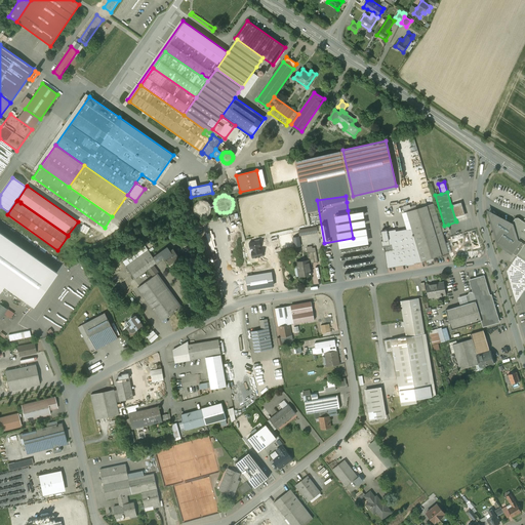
[(211,212),(211,208),(210,205),(209,202),(206,201),(202,200),(199,201),(196,203),(195,205),(194,209),(195,212),(197,215),(200,216),(203,217),(206,216),(209,214),(211,212)]
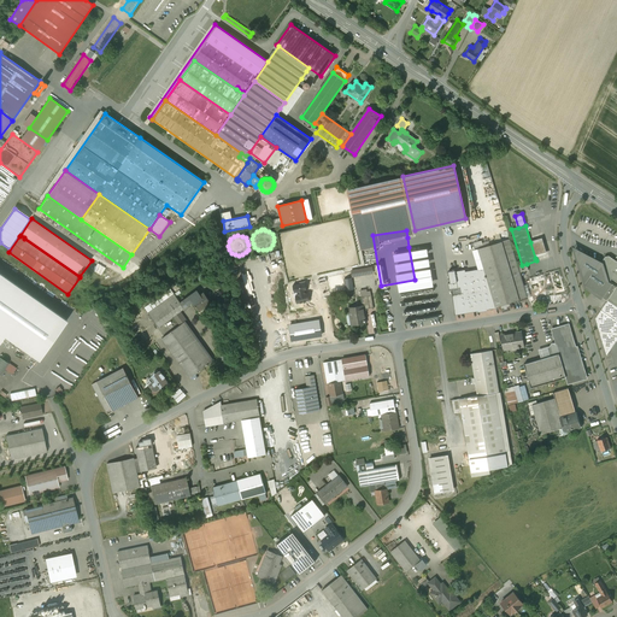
[(416,236),(407,238),(409,247),(417,246),(416,236)]
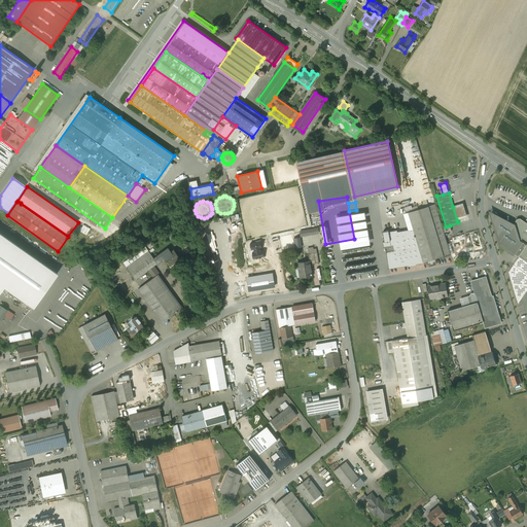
[(435,204),(409,212),(414,230),(423,262),(451,254),(435,204)]
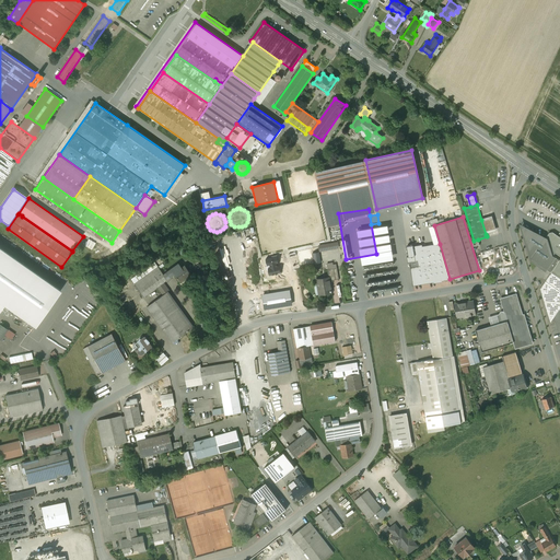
[(491,218),(481,220),(486,234),(496,232),(491,218)]
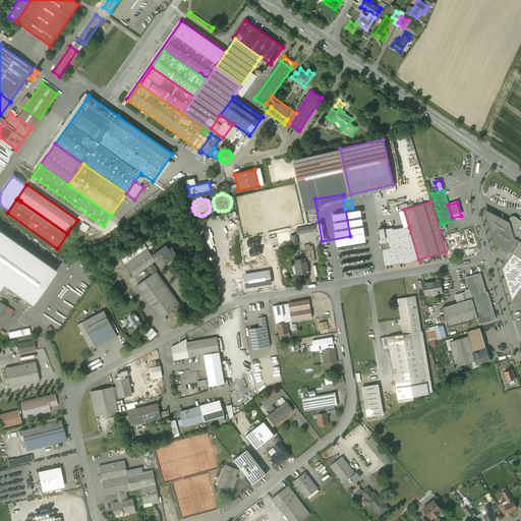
[(357,235),(352,208),(345,209),(350,236),(357,235)]
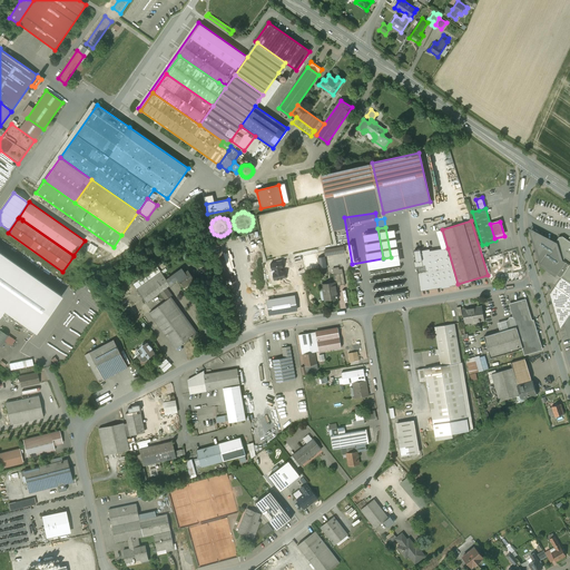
[(559,239),(556,242),(557,243),(556,244),(531,232),(541,264),(560,277),(561,277),(569,264),(569,243),(562,238),(560,238),(559,239)]
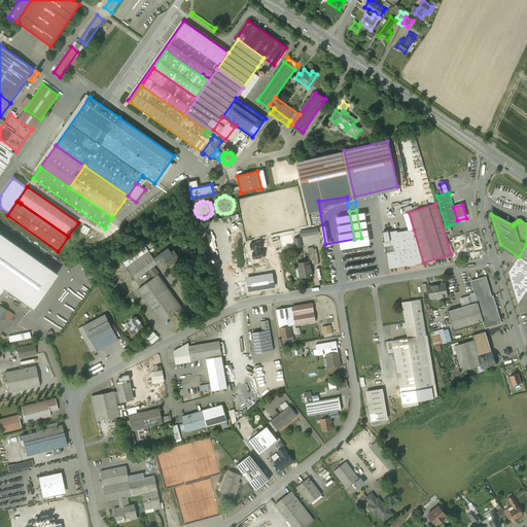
[(414,230),(397,232),(397,231),(391,232),(391,233),(390,235),(389,235),(391,246),(387,247),(386,248),(387,252),(386,252),(389,268),(394,267),(423,262),(414,230)]
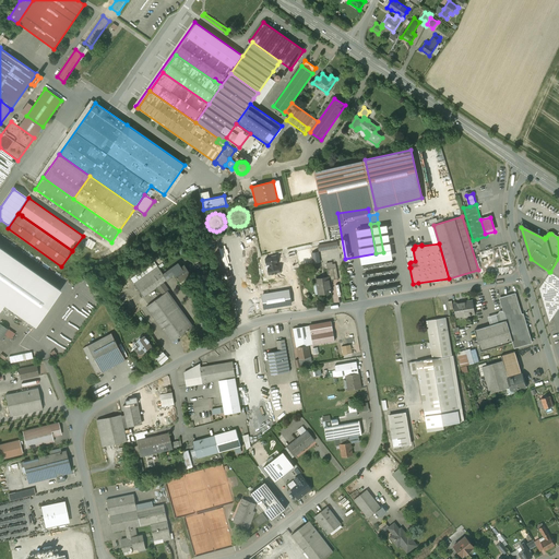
[(61,290),(0,247),(0,311),(4,306),(35,328),(61,290)]
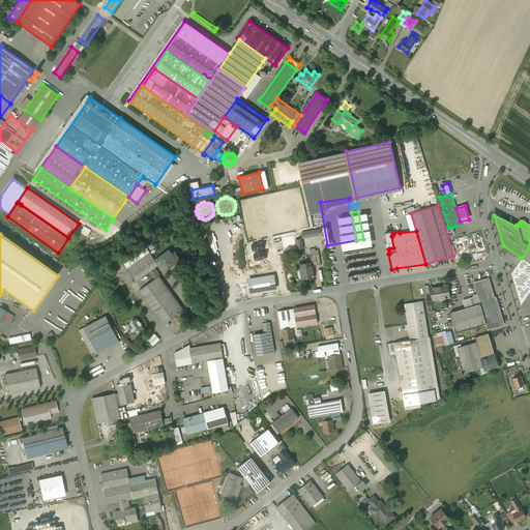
[(147,248),(125,265),(127,268),(137,280),(158,265),(155,260),(147,248)]
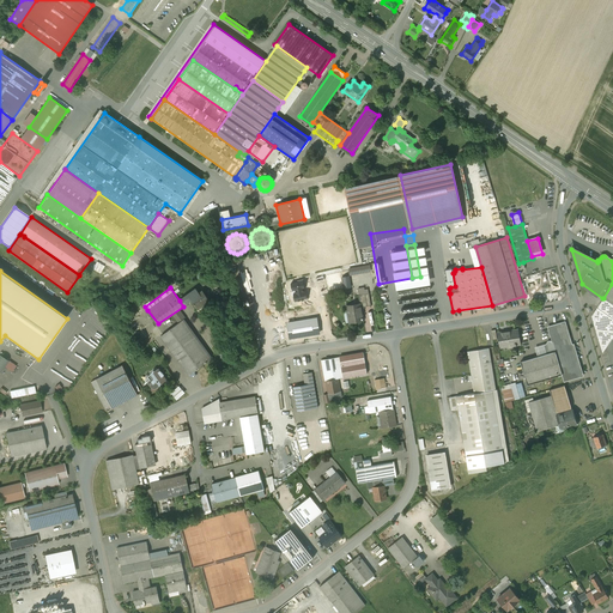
[(199,293),(196,289),(180,301),(183,305),(192,299),(199,309),(210,301),(202,291),(199,293)]
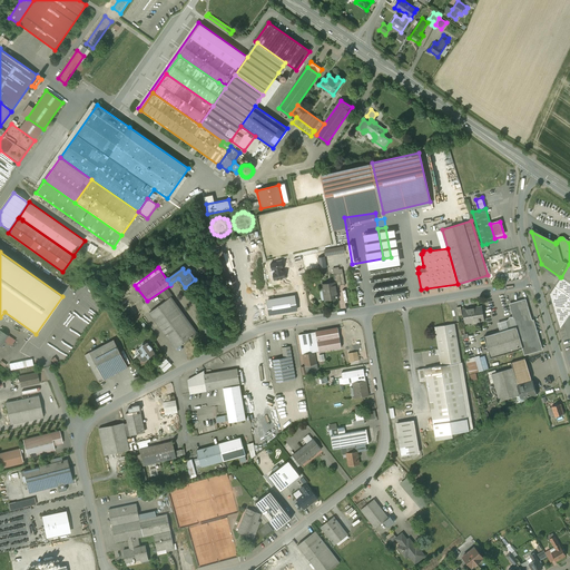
[(334,274),(335,283),(336,286),(345,284),(343,273),(334,274)]
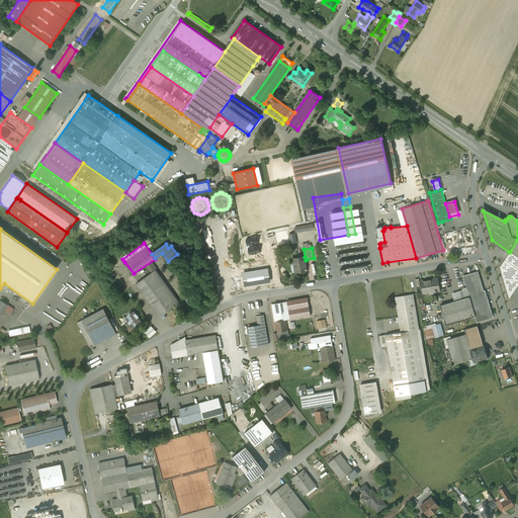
[(305,257),(293,259),(295,272),(307,270),(306,260),(305,257)]
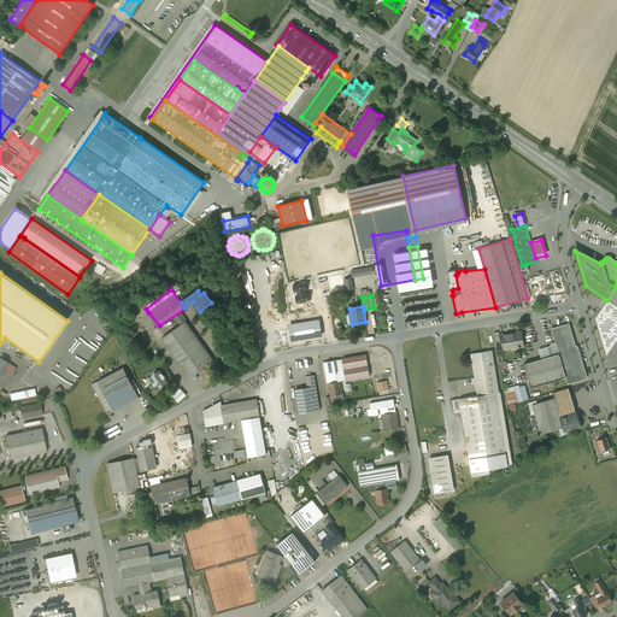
[(616,319),(615,319),(605,334),(613,340),(616,335),(616,319)]
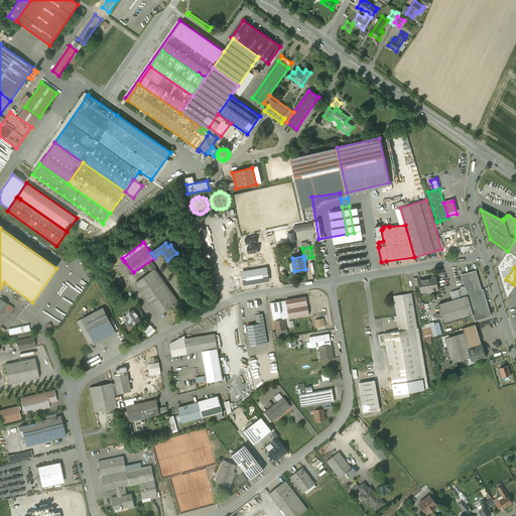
[(176,303),(152,271),(136,283),(160,315),(176,303)]
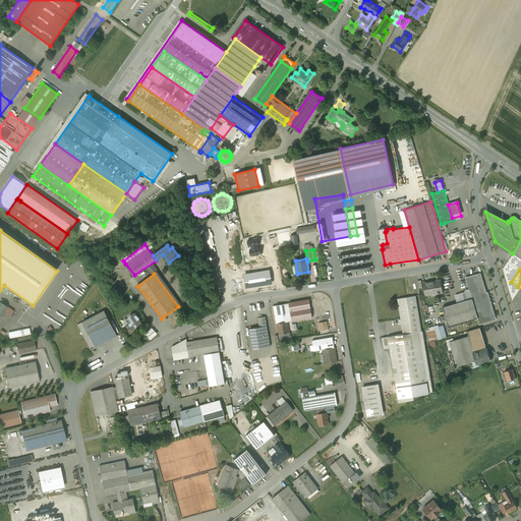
[(479,275),(466,279),(469,291),(468,291),(467,290),(466,291),(465,292),(466,292),(462,293),(465,301),(472,299),(478,319),(479,324),(495,319),(487,294),(485,294),(479,275)]
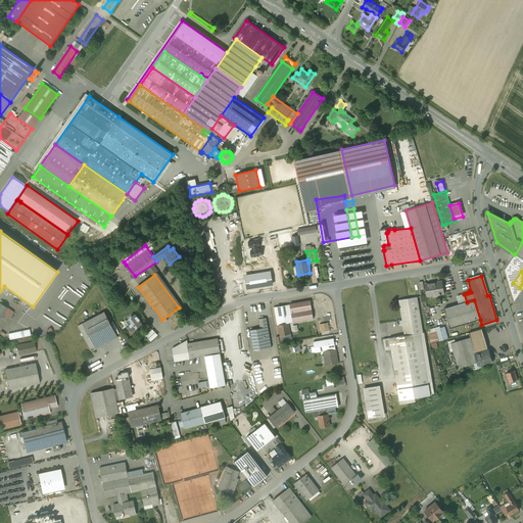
[(435,282),(434,283),(430,284),(428,283),(425,284),(427,296),(439,294),(440,296),(441,295),(440,294),(444,294),(442,281),(435,282)]
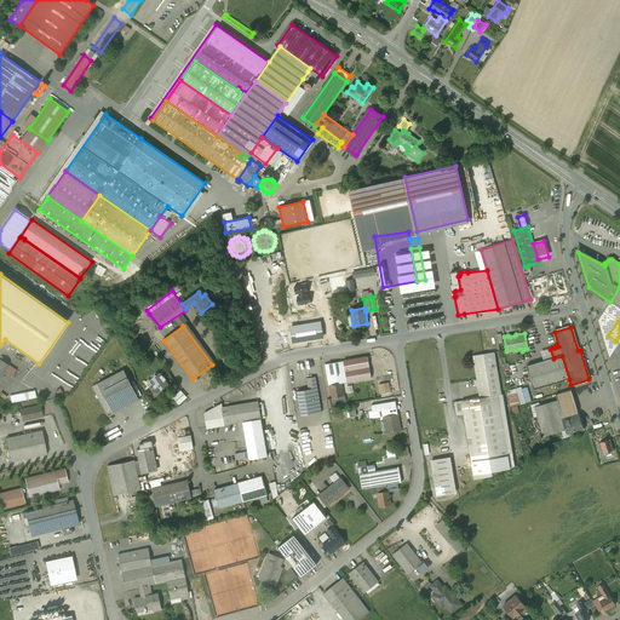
[(494,352),(472,356),(480,397),(499,395),(501,394),(494,352)]
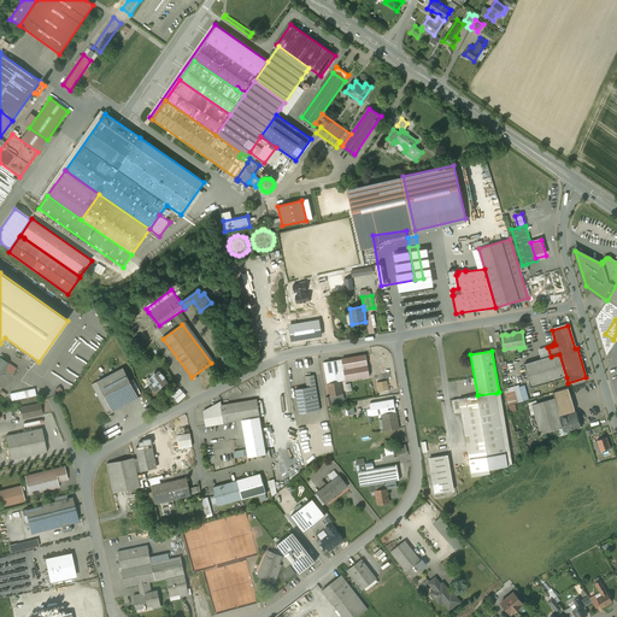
[(551,357),(524,364),(532,388),(566,377),(559,354),(551,357)]
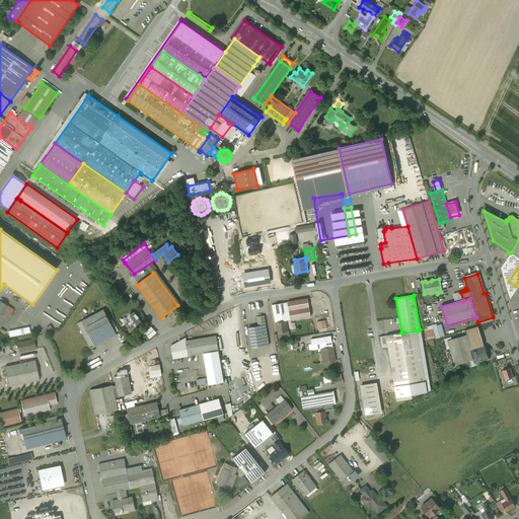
[(308,299),(287,302),(273,305),(276,322),(277,322),(286,320),(311,316),(308,299)]
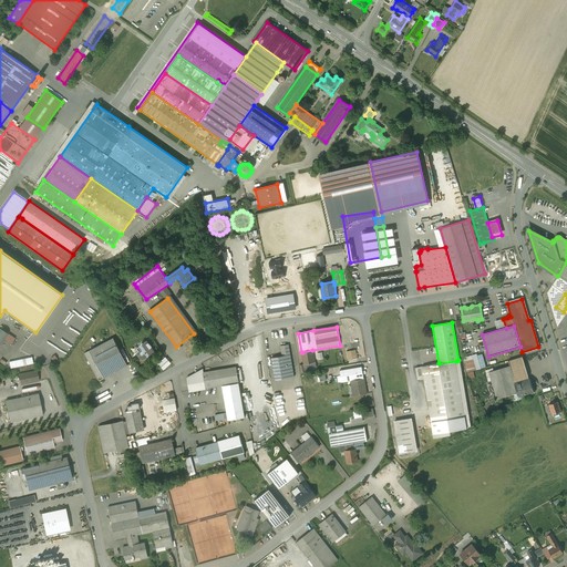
[(113,338),(90,350),(95,362),(103,377),(104,378),(127,366),(113,338)]
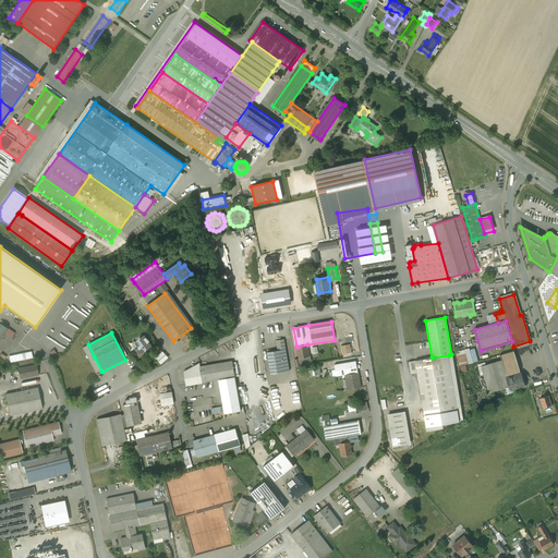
[(145,336),(141,338),(141,337),(137,340),(138,340),(135,342),(137,346),(134,348),(137,352),(138,353),(140,353),(141,354),(142,354),(143,353),(147,350),(148,350),(149,351),(149,350),(154,348),(149,341),(146,338),(145,336)]
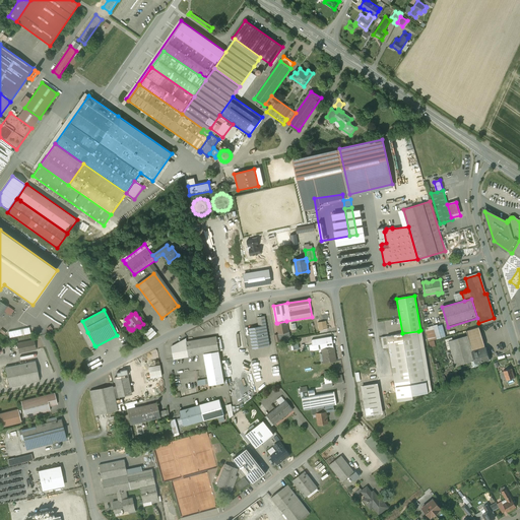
[(264,316),(257,317),(259,326),(249,328),(253,349),(270,346),(264,316)]
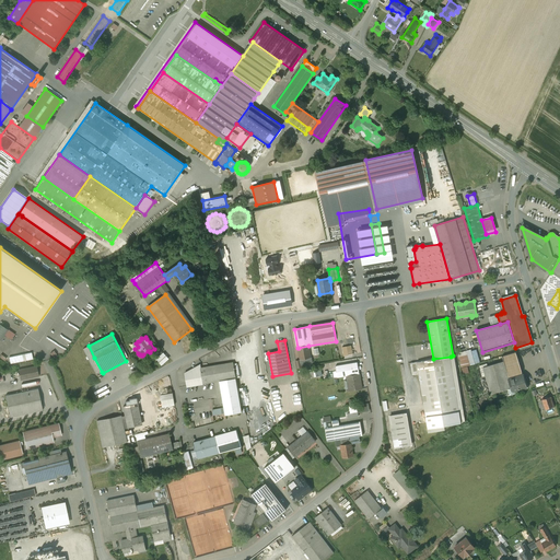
[(308,346),(299,348),(300,359),(305,358),(306,363),(312,362),(308,346)]
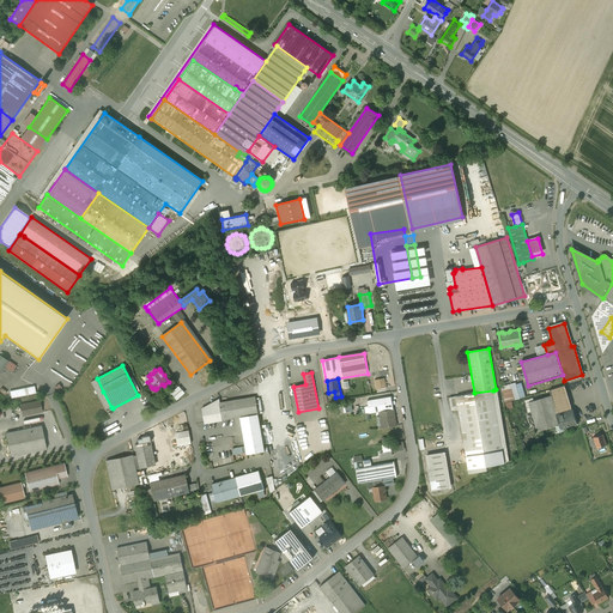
[(384,378),(375,380),(376,389),(386,388),(384,378)]
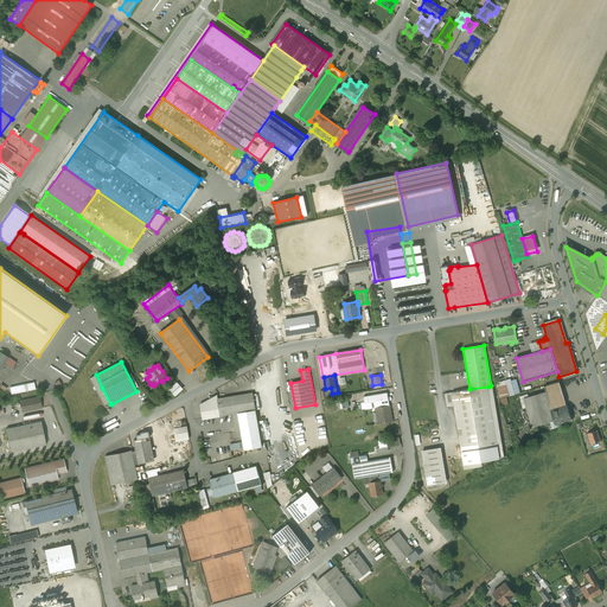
[(521,393),(517,377),(497,382),(500,397),(521,393)]
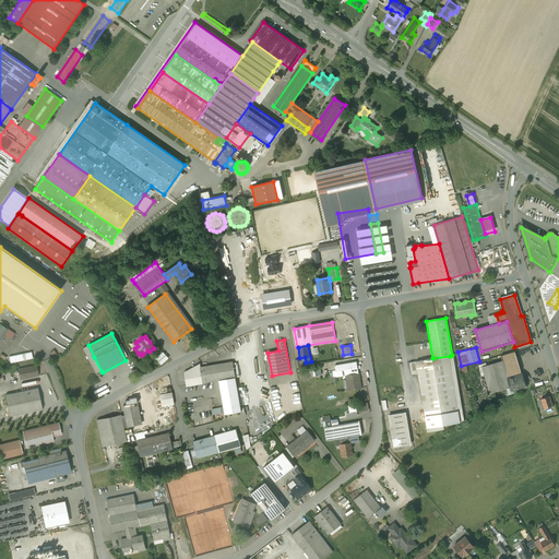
[(164,351),(155,358),(162,365),(169,357),(164,351)]
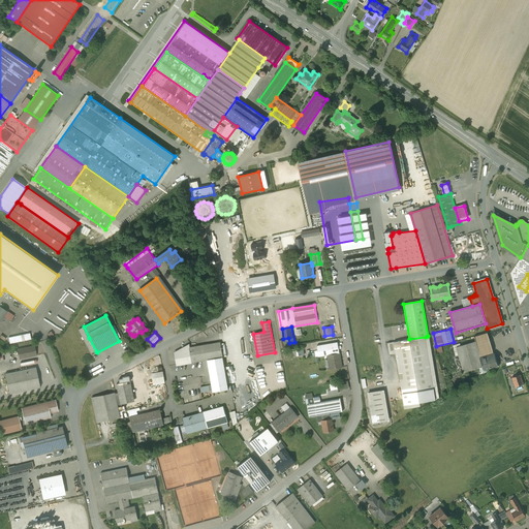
[(480,359),(493,355),(487,334),(474,337),(475,341),(480,359)]
